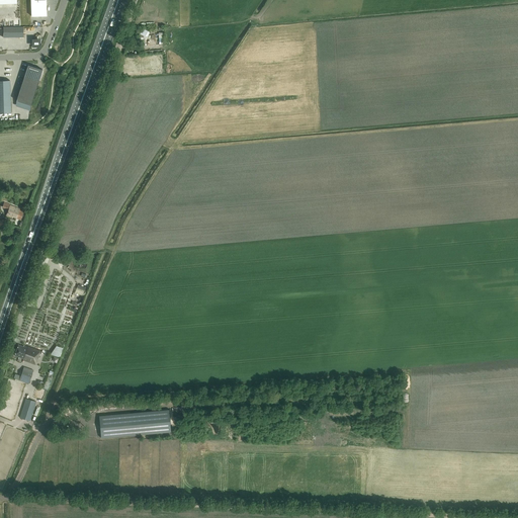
[(30,0),(31,16),(47,15),(46,0),(30,0)]
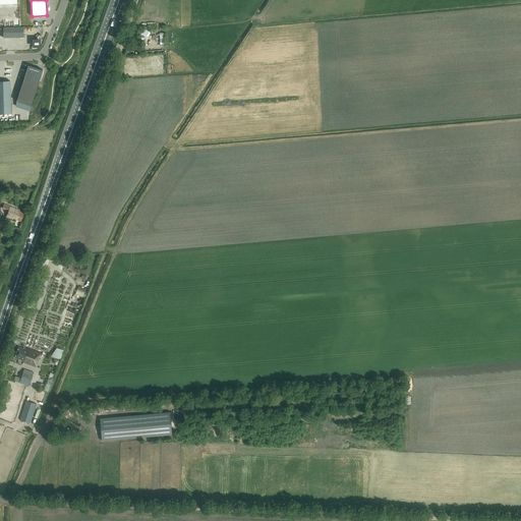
[(27,65),(16,101),(31,106),(43,70),(27,65)]
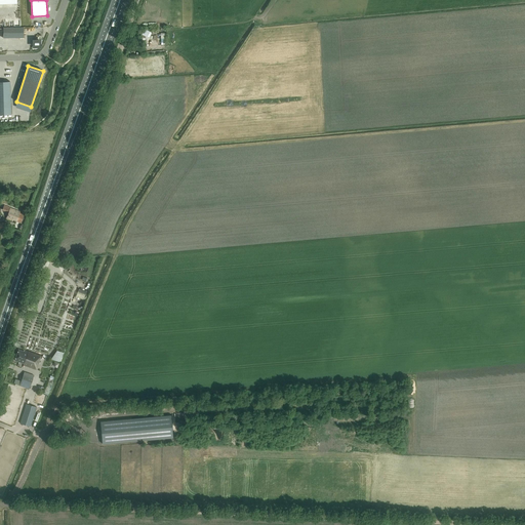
[(10,81),(0,81),(0,114),(11,115),(10,81)]
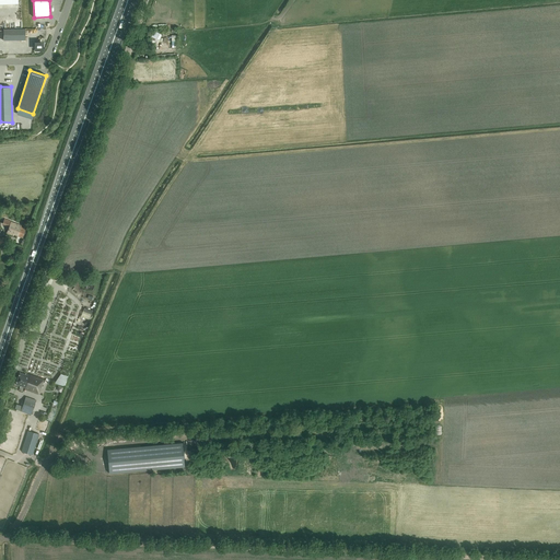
[(14,235),(22,237),(25,229),(21,226),(11,222),(7,233),(13,235),(14,235)]
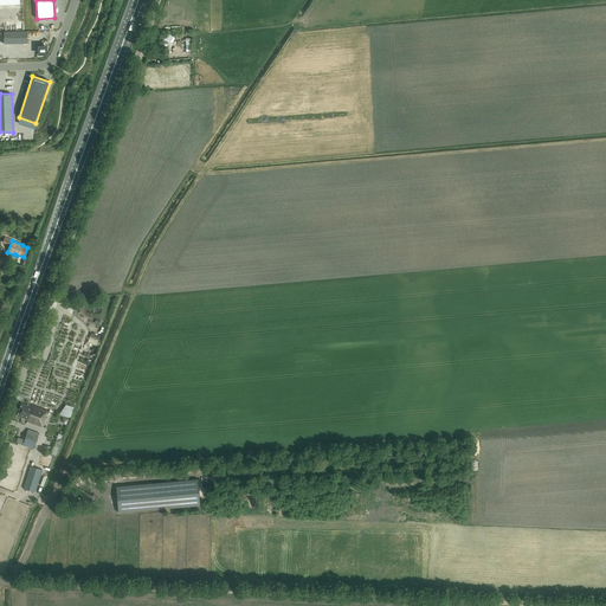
[(42,426),(46,414),(47,411),(38,407),(28,404),(27,405),(21,404),(17,416),(27,419),(27,421),(42,426)]
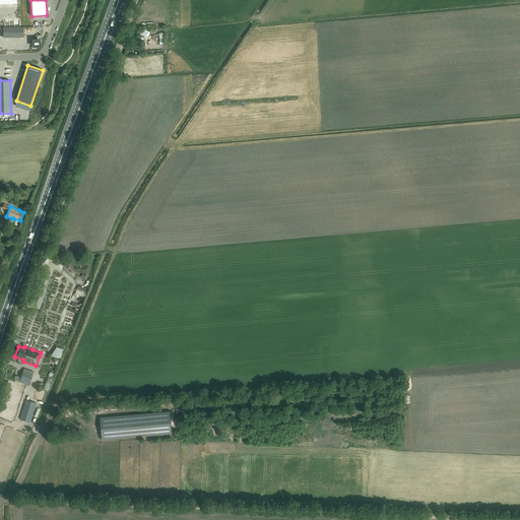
[(19,382),(28,386),(34,372),(24,369),(19,382)]
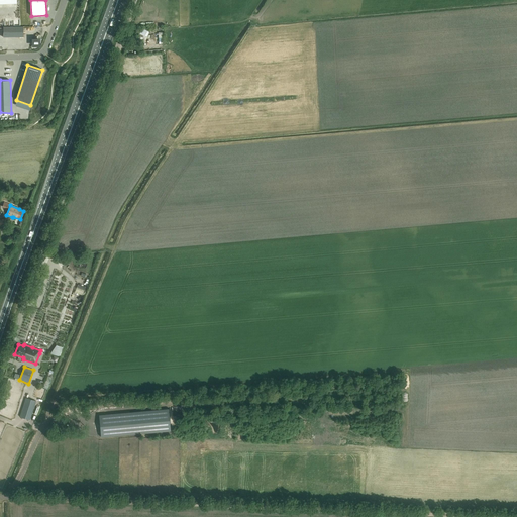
[(26,398),(20,417),(30,420),(35,401),(36,401),(26,398)]
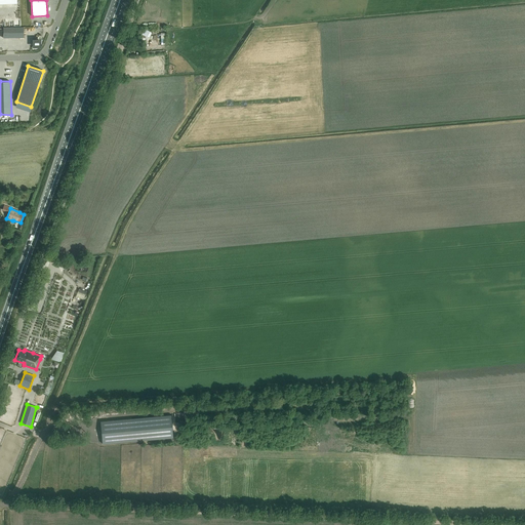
[(172,415),(101,420),(102,442),(173,437),(172,415)]
